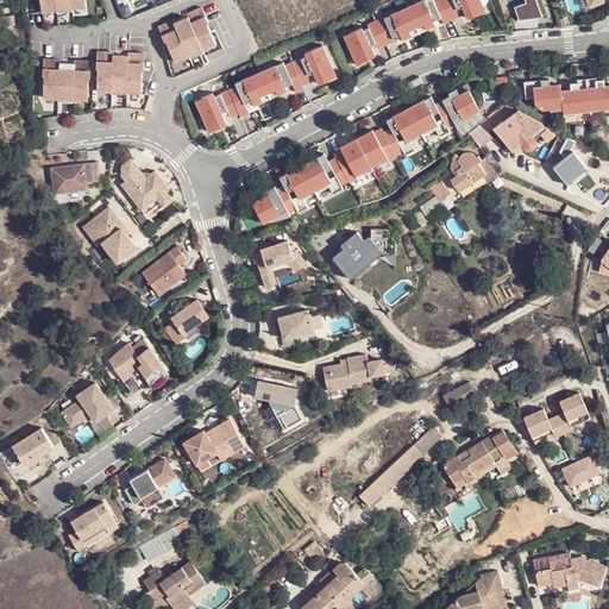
[(39,0),(41,11),(55,10),(55,13),(71,12),(70,8),(85,7),(83,0),(39,0)]
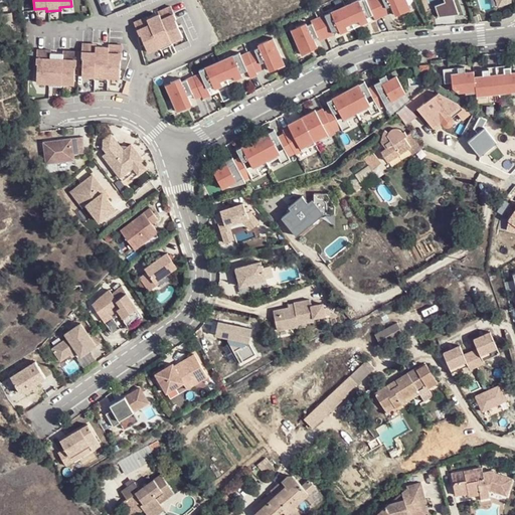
[(366,0),(363,0),(345,8),(355,29),(369,22),(367,19),(373,16),(376,21),(383,18),(374,0),(371,0),(367,2),(366,0)]
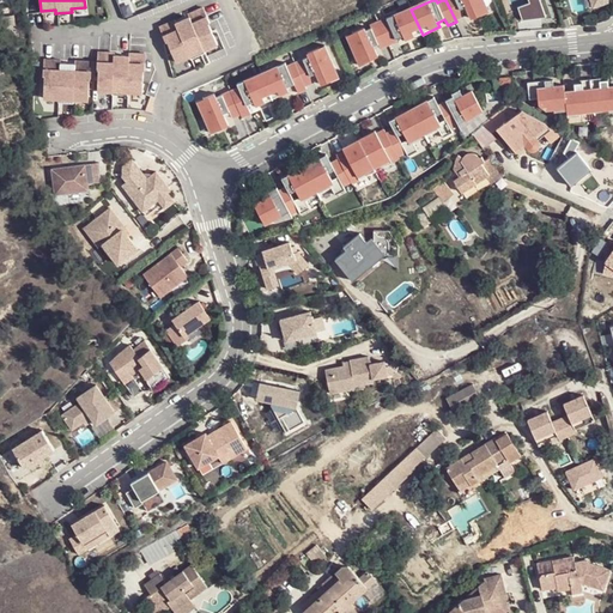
[(445,0),(456,22),(465,18),(461,11),(467,8),(473,20),(490,13),(484,0),(445,0)]
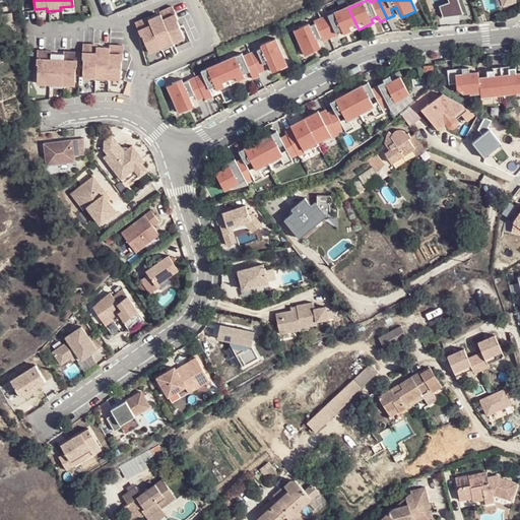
[(432,0),(438,17),(463,9),(459,0),(432,0)]
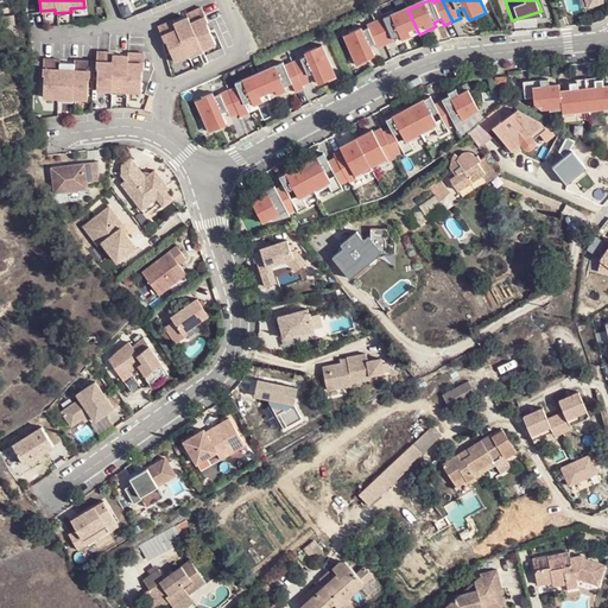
[(176,24),(175,21),(159,27),(166,43),(168,42),(176,62),(189,57),(190,59),(204,52),(203,50),(217,44),(208,24),(209,23),(203,8),(188,16),(189,18),(176,24)]
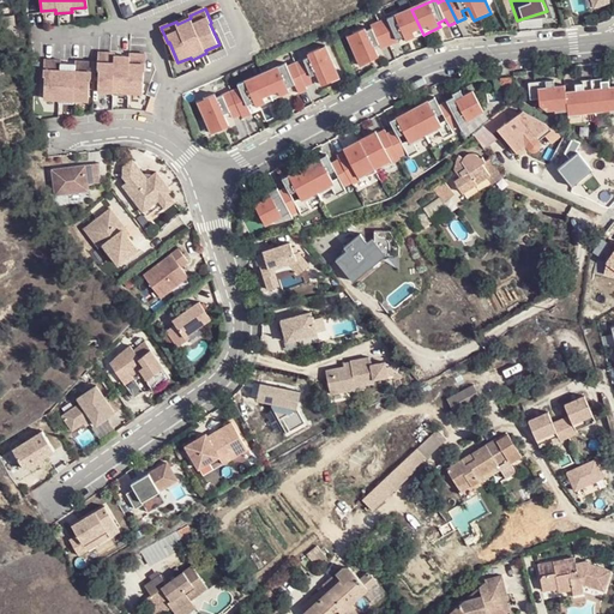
[(411,10),(380,23),(390,47),(398,43),(397,41),(404,38),(407,42),(423,35),(411,10)]
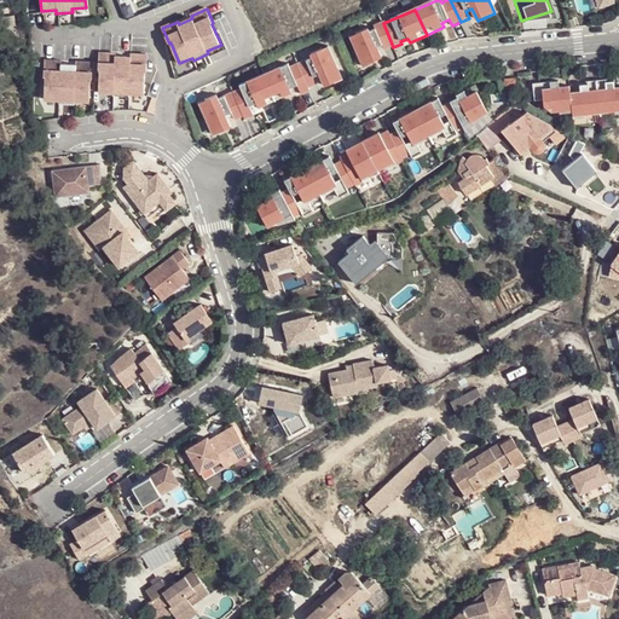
[(368,30),(351,38),(364,67),(382,58),(377,48),(382,46),(385,51),(393,47),(383,23),(374,28),(375,30),(369,33),(368,30)]
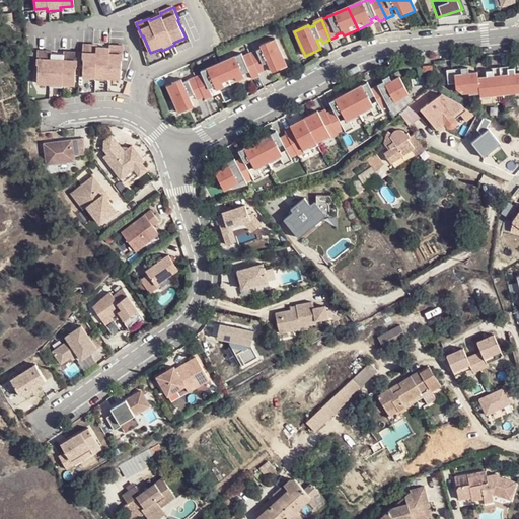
[(263,49),(250,55),(258,74),(266,71),(264,65),(269,63),(273,73),(287,67),(276,40),(262,47),(263,49)]
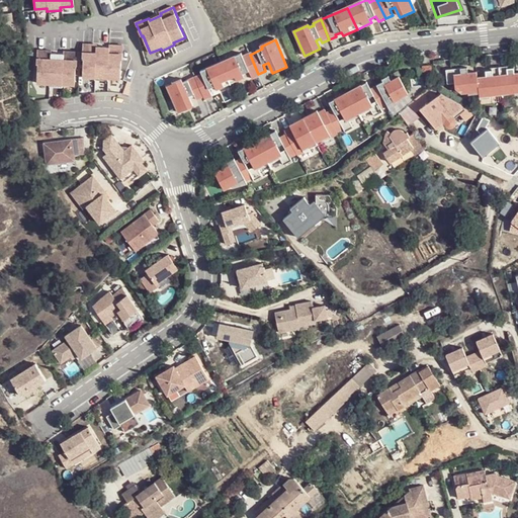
[(97,48),(98,46),(84,45),(83,59),(84,59),(84,78),(96,78),(96,81),(109,81),(109,79),(121,79),(122,60),(123,60),(124,47),(110,46),(110,49),(97,48)]
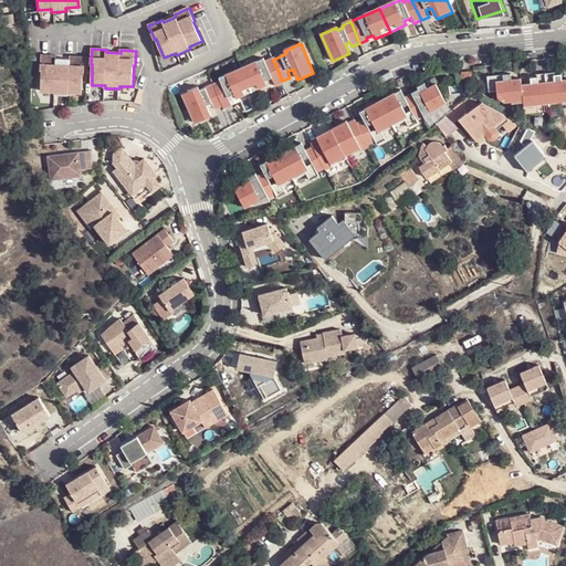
[(56,60),(58,56),(42,56),(41,71),(42,71),(42,92),(55,93),(55,95),(70,96),(70,93),(83,94),(84,73),(85,73),(86,58),(71,58),(71,60),(56,60)]
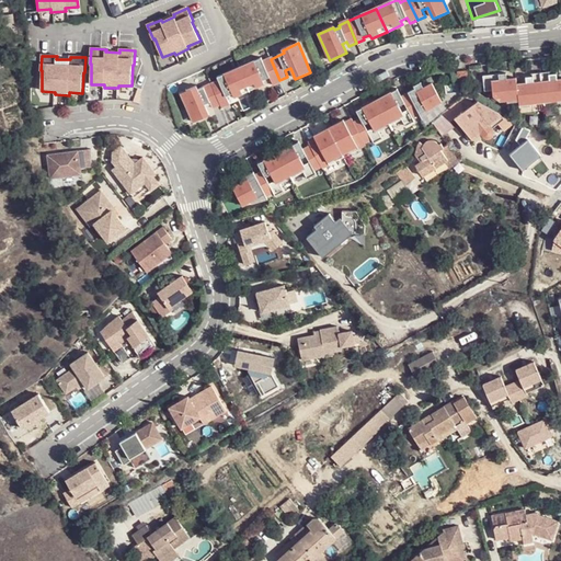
[(262,59),(239,68),(250,92),(265,86),(263,81),(270,79),(273,87),(281,83),(279,80),(271,59),(263,63),(262,59)]
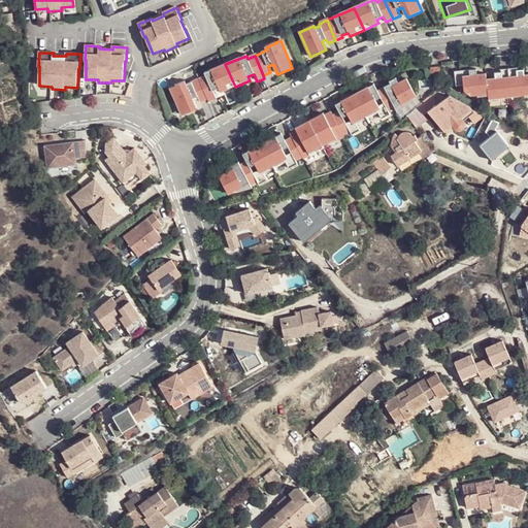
[(205,76),(199,79),(207,100),(208,103),(217,99),(212,92),(219,89),(221,93),(235,87),(225,64),(204,73),(205,76)]
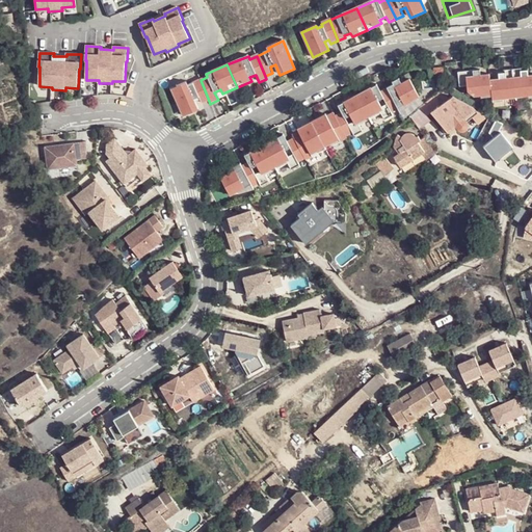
[(481,69),(459,71),(461,85),(468,84),(469,89),(475,96),(494,94),(495,99),(517,97),(531,95),(531,74),(530,75),(529,69),(523,70),(522,68),(514,69),(506,70),(506,72),(500,73),(501,78),(491,79),(490,73),(482,75),(481,69)]
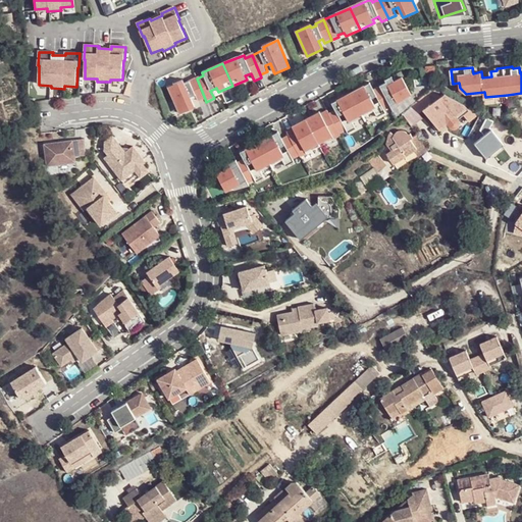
[(383,84),(384,85),(395,104),(397,109),(409,99),(408,97),(416,93),(407,75),(399,80),(396,74),(389,79),(390,81),(383,84)]
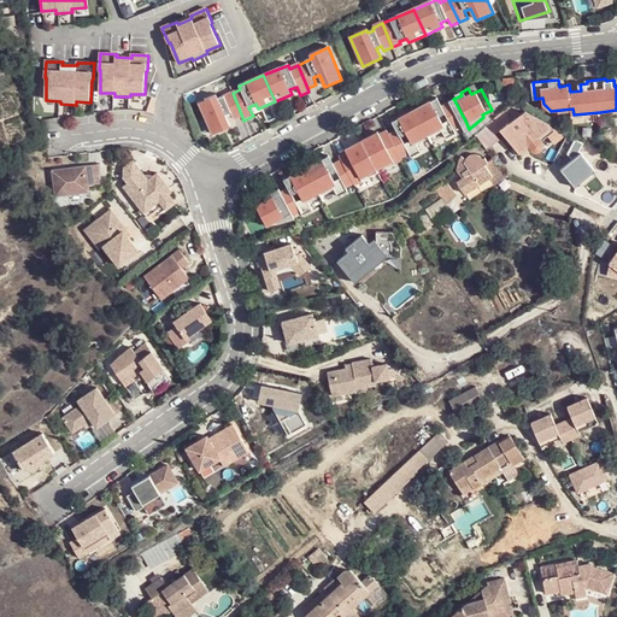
[(242,117),(233,93),(217,100),(216,97),(199,104),(212,135),(230,128),(224,116),(230,113),(234,121),(242,117)]
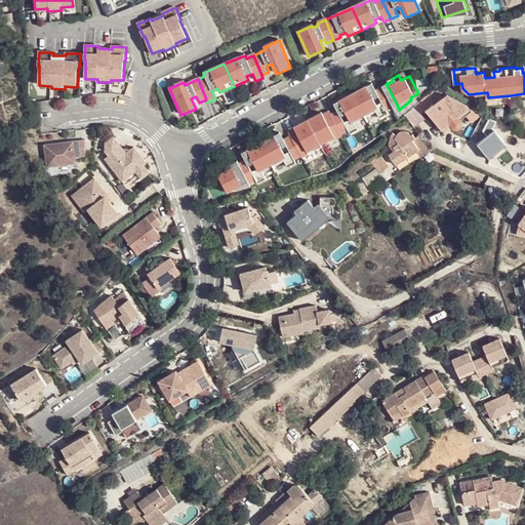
[(376,82),(357,92),(369,115),(380,110),(384,116),(392,112),(391,109),(397,105),(387,85),(379,89),(376,82)]
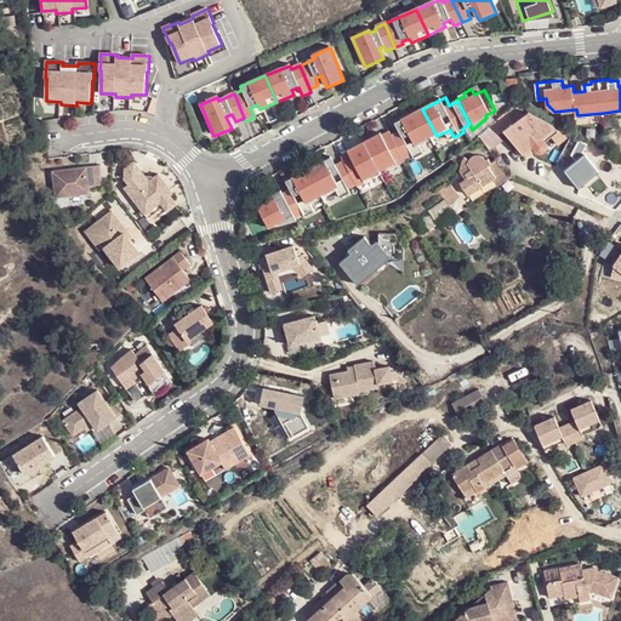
[(517,104),(479,138),(490,151),(501,142),(497,132),(501,130),(520,158),(530,151),(534,155),(536,155),(543,151),(542,144),(548,141),(557,147),(564,142),(609,165),(619,158),(617,157),(517,104)]
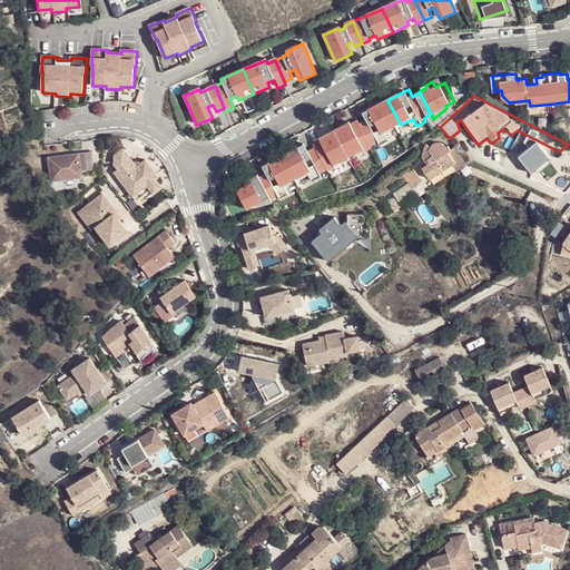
[(371,119),(364,123),(375,144),(382,140),(384,144),(393,139),(390,131),(401,125),(387,100),(366,111),(371,119)]
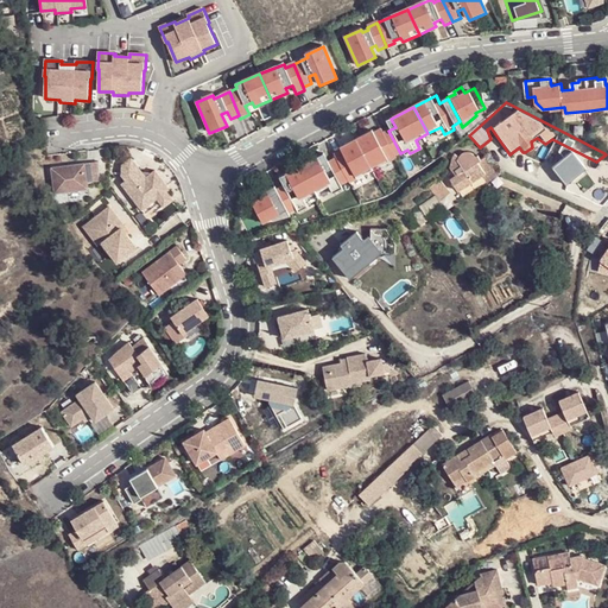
[(377,130),(361,138),(378,169),(401,156),(400,153),(388,131),(386,127),(378,132),(377,130)]
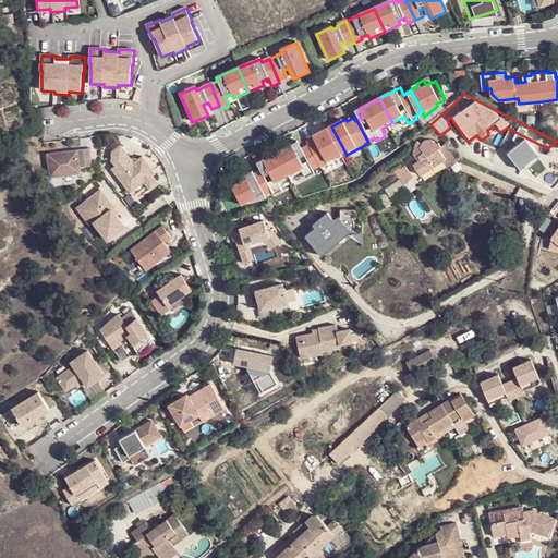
[(317,136),(311,141),(313,144),(324,165),(325,167),(347,155),(331,126),(316,134),(317,136)]
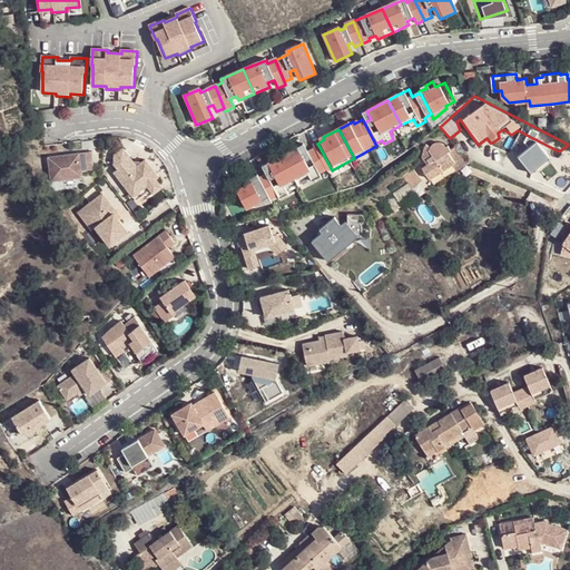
[(426,168),(431,177),(453,164),(464,156),(458,145),(452,149),(451,147),(449,149),(443,140),(435,146),(436,148),(431,151),(434,156),(429,160),(432,165),(426,168)]
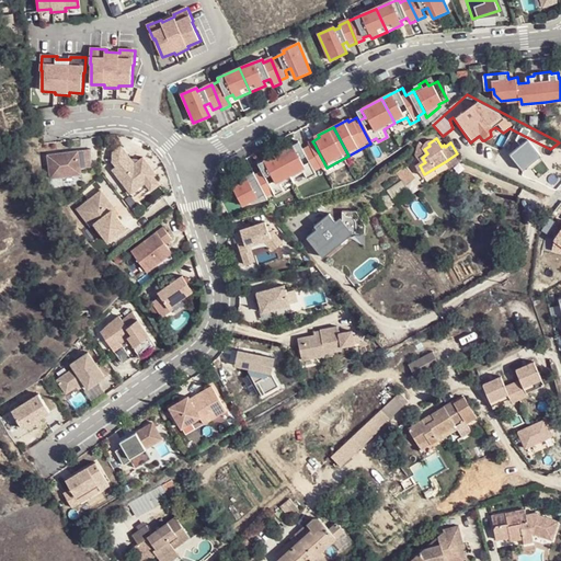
[(304,140),(283,152),(297,176),(308,170),(312,178),(321,173),(319,169),(325,165),(315,145),(308,148),(304,140)]
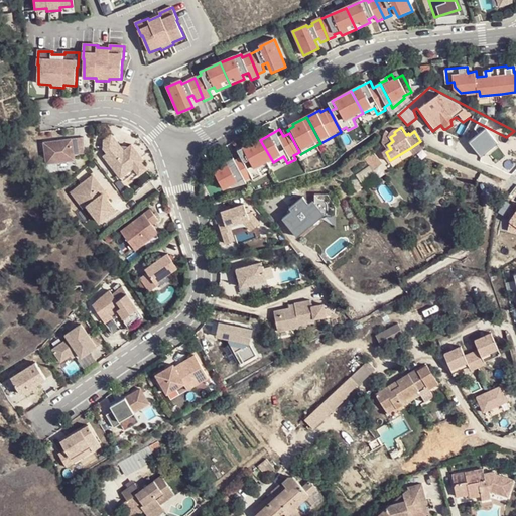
[(103,156),(120,178),(133,168),(141,161),(143,159),(131,144),(123,150),(111,134),(103,140),(102,148),(106,153),(103,156)]
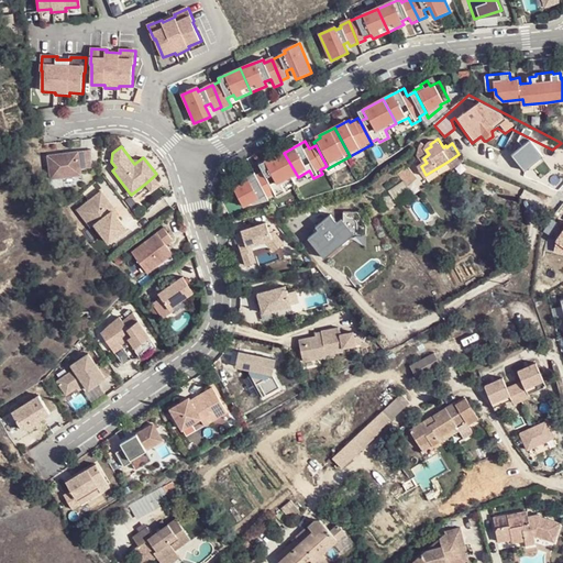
[(91,152),(47,157),(51,180),(81,177),(81,170),(90,169),(91,152)]
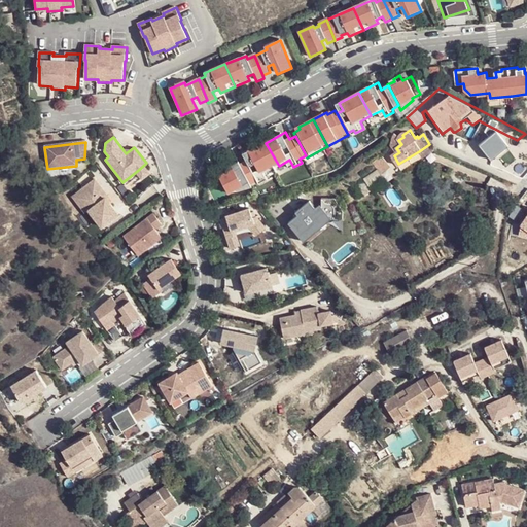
[(279,166),(266,143),(246,153),(250,161),(244,164),(254,183),(261,180),(262,183),(272,179),(268,172),(279,166)]
